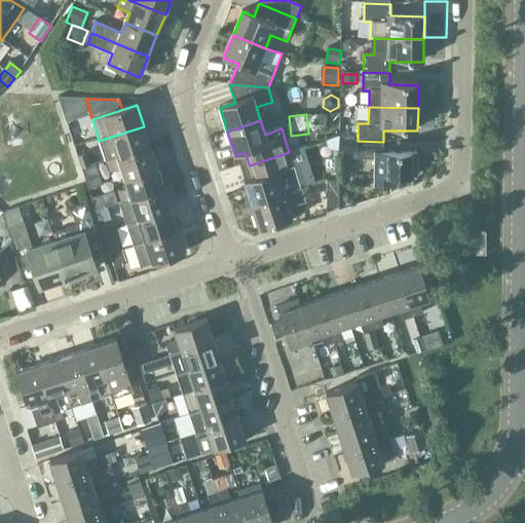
[(151,148),(144,126),(99,141),(106,162),(151,148)]
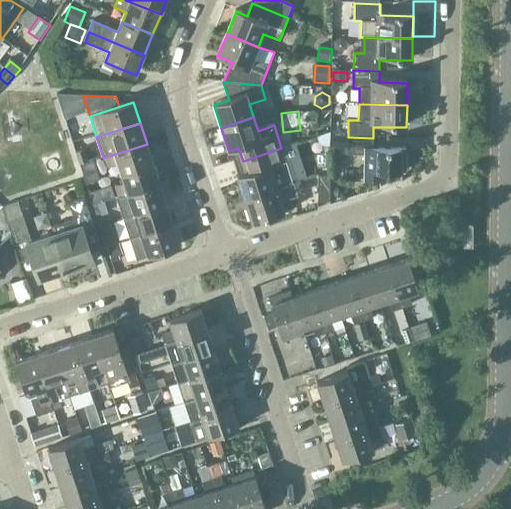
[(331,137),(331,155),(348,155),(348,137),(331,137)]
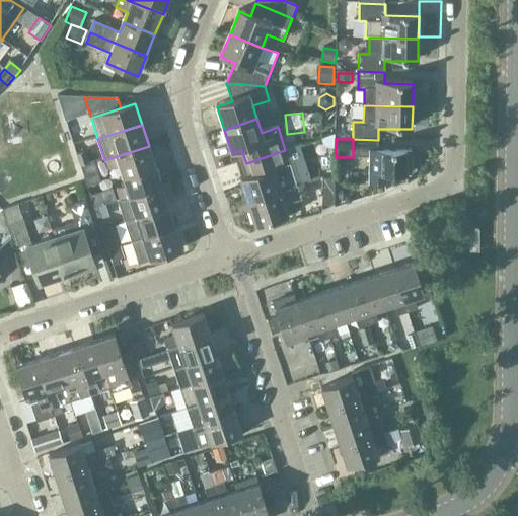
[(378,140),(353,139),(353,157),(370,158),(370,186),(385,186),(385,174),(412,175),(412,152),(407,152),(378,151),(378,140)]
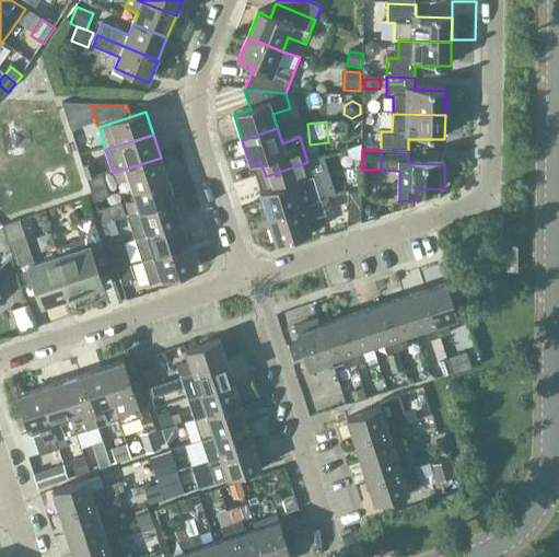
[(167,180),(161,158),(113,173),(117,184),(129,181),(132,192),(167,180)]
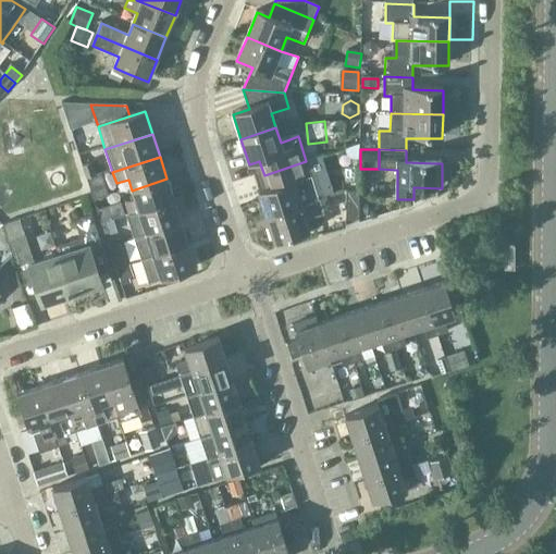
[(306,161),(264,175),(269,189),(258,193),(267,218),(301,207),(301,206),(319,200),(306,161)]
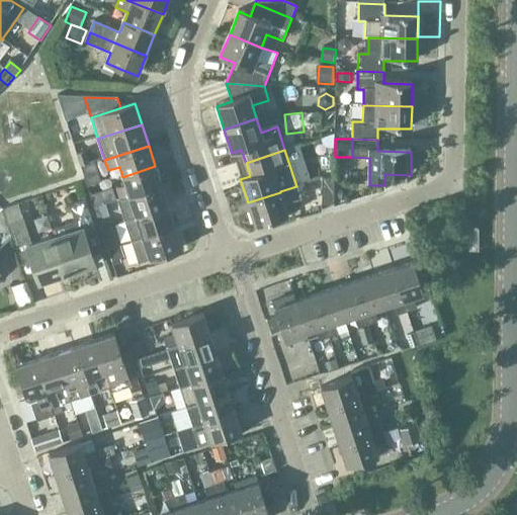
[(87,152),(77,156),(81,168),(91,165),(91,164),(87,152)]
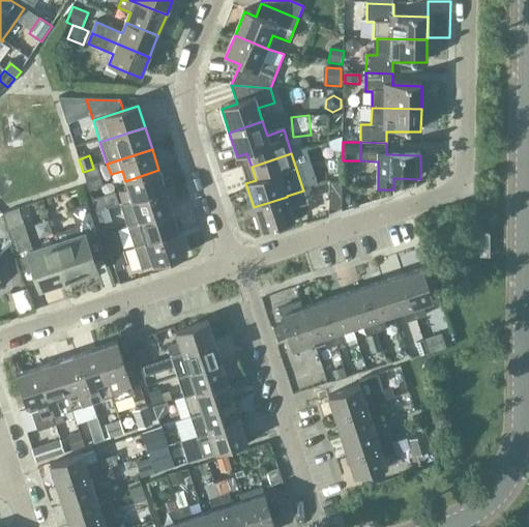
[(158,170),(125,181),(128,192),(117,195),(120,206),(166,192),(158,170)]
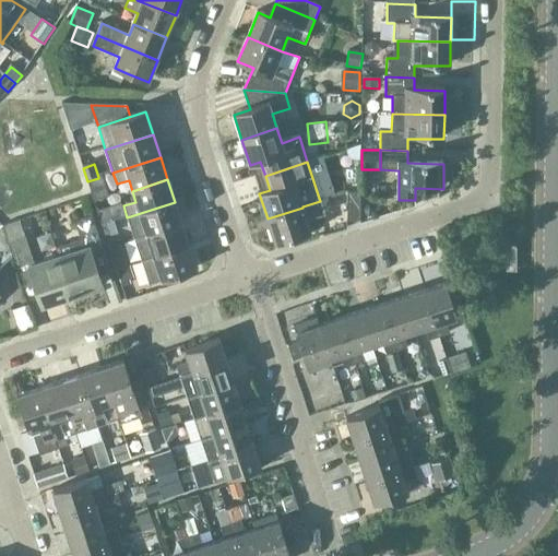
[(105,187),(91,192),(94,202),(108,198),(105,187)]
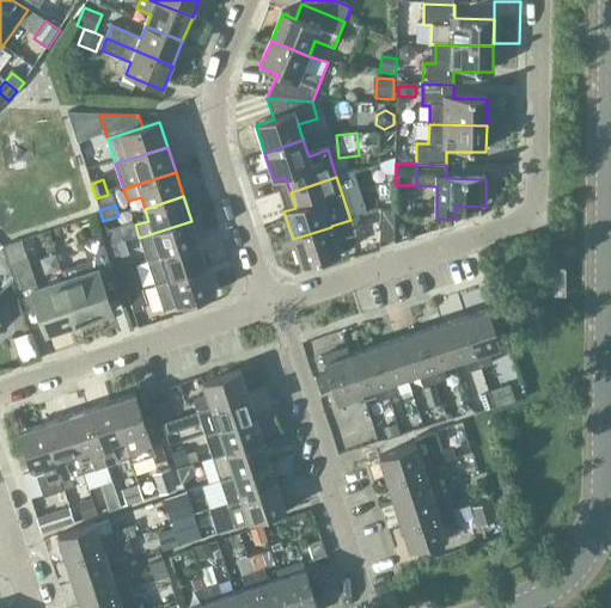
[(393,210),(380,210),(380,241),(395,241),(395,210),(393,210)]
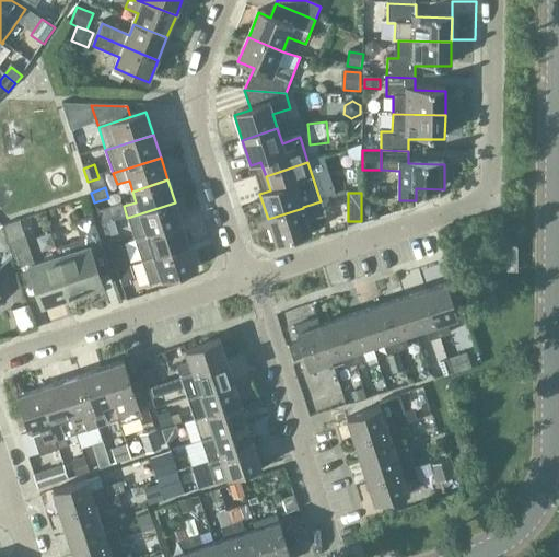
[(329,198),(321,201),(303,207),(303,208),(268,219),(276,244),(321,230),(327,218),(326,215),(334,212),(329,198)]
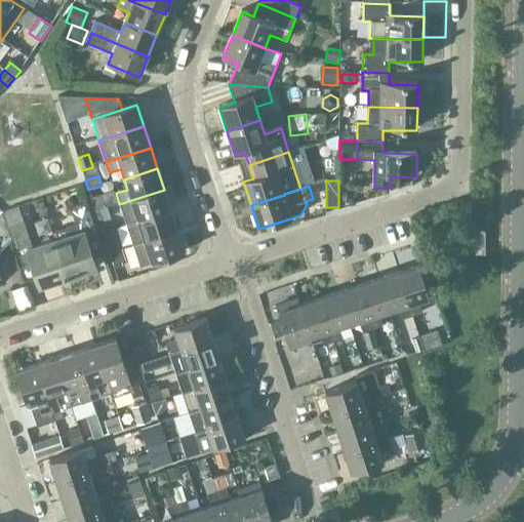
[(164,190),(119,204),(126,226),(170,210),(164,190)]
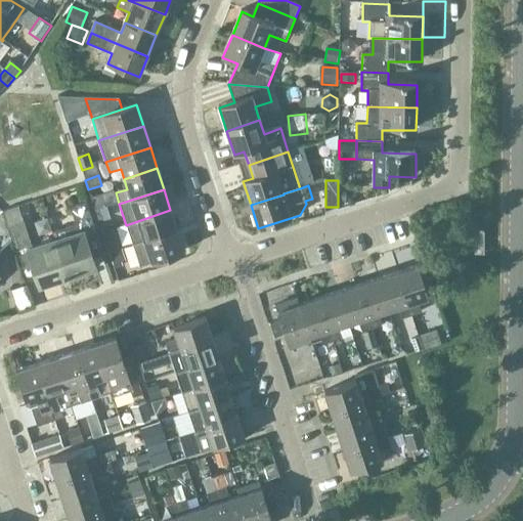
[(101,194),(91,199),(95,212),(105,208),(101,194)]
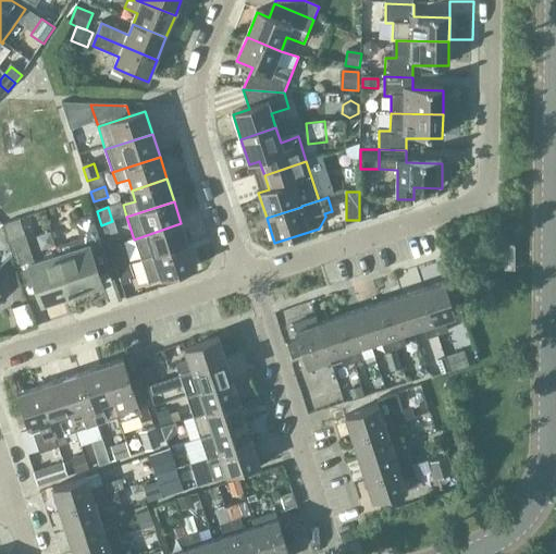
[(59,256),(72,295),(76,294),(78,298),(90,295),(88,290),(102,285),(93,257),(103,253),(91,216),(75,221),(82,239),(56,248),(59,256)]
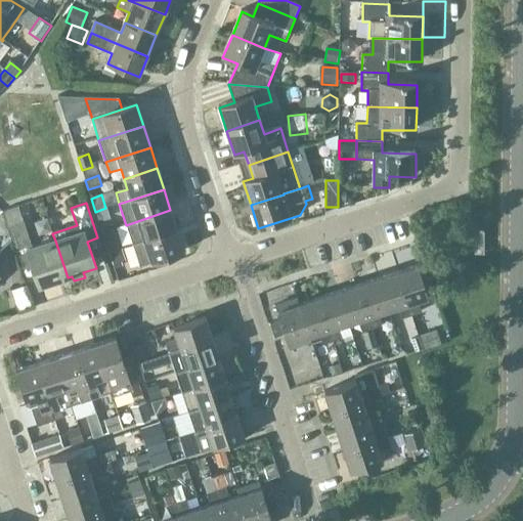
[(95,212),(99,223),(100,223),(111,219),(106,208),(105,208),(95,212)]
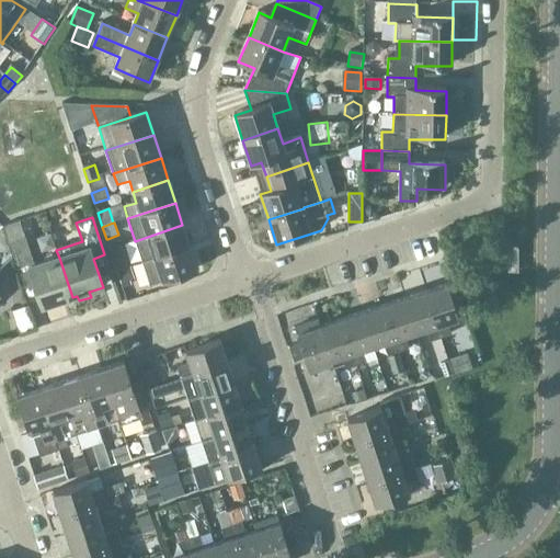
[(182,225),(135,241),(143,263),(190,248),(182,225)]
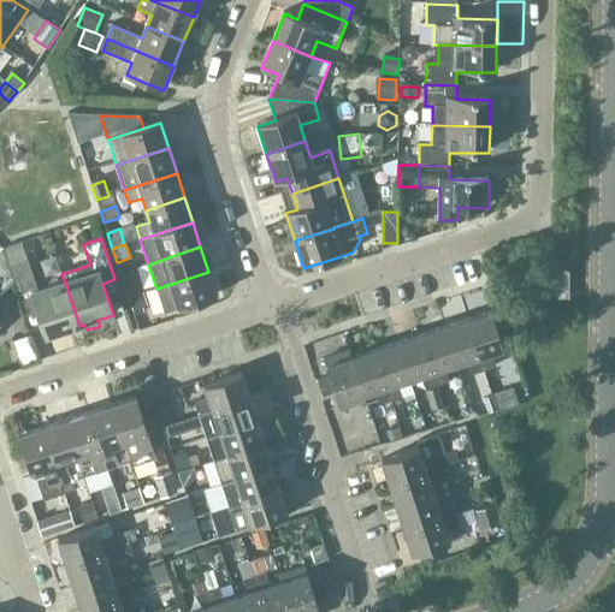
[(4,250),(0,254),(0,291),(13,279),(4,250)]
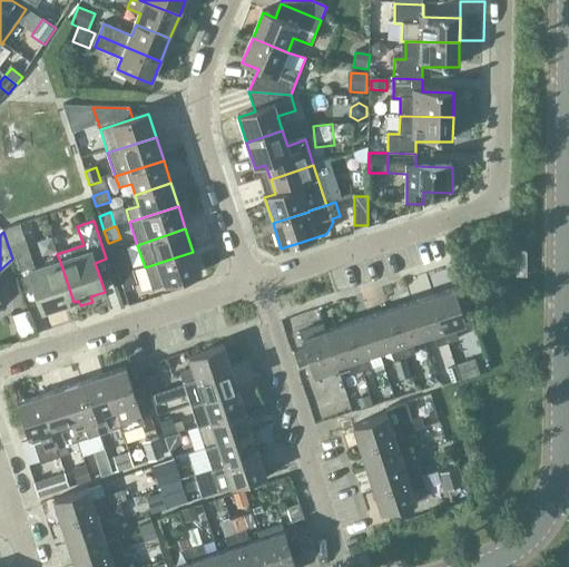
[(60,262),(58,263),(56,261),(52,260),(49,261),(47,263),(46,267),(35,271),(26,243),(9,248),(12,258),(23,292),(35,287),(42,313),(74,302),(60,262)]
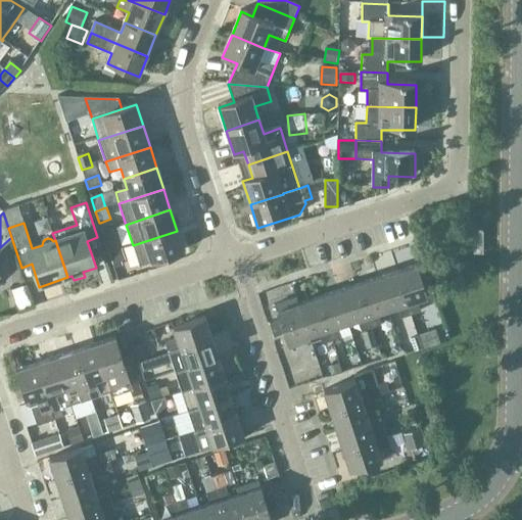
[(473,230),(473,254),(483,254),(483,230),(473,230)]
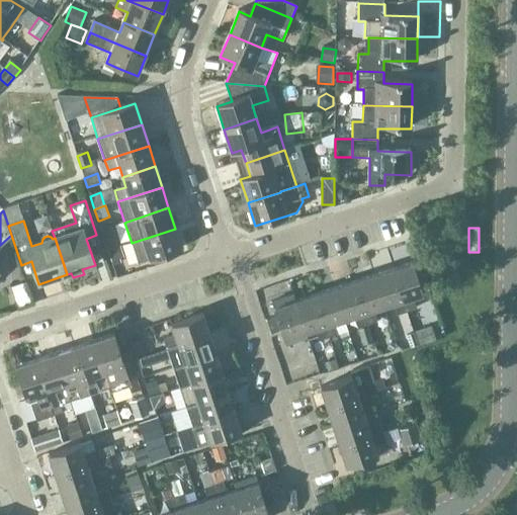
[(175,229),(132,243),(138,264),(182,250),(175,229)]
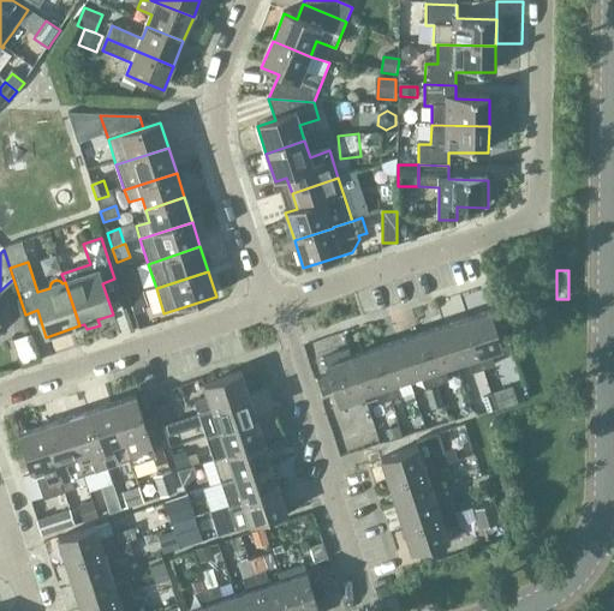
[(129,298),(141,293),(136,279),(123,283),(129,298)]
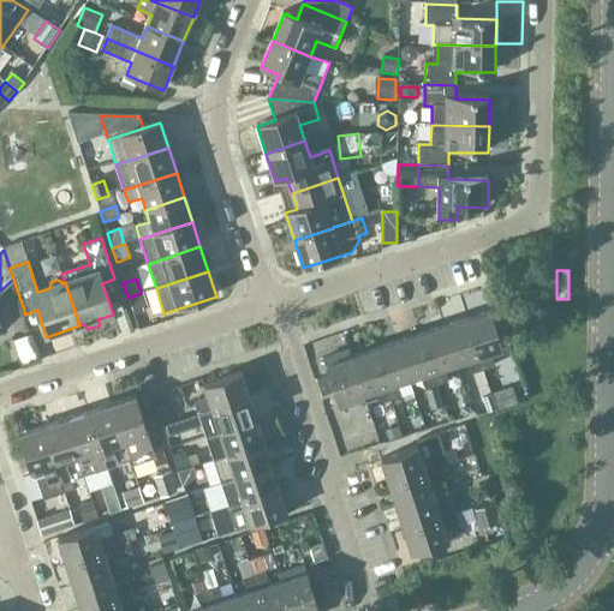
[(141,293),(129,298),(132,311),(148,306),(143,293),(141,293)]
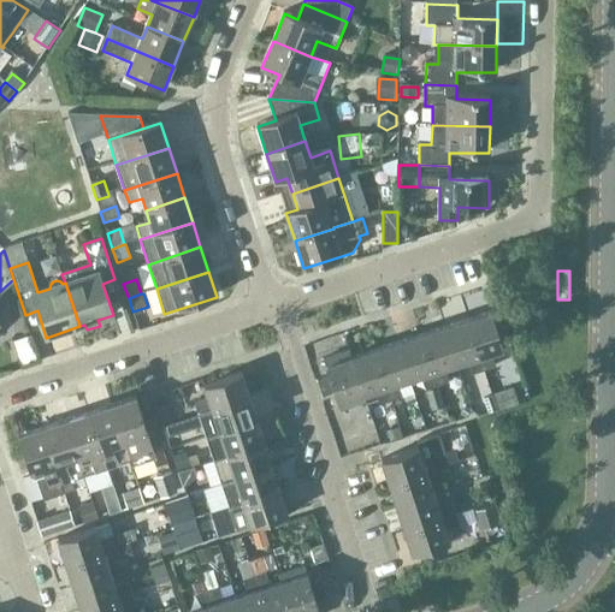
[(194,306),(183,309),(185,316),(196,314),(194,306)]
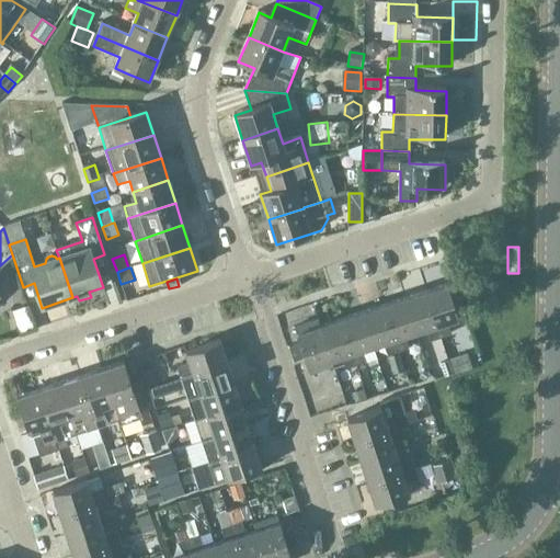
[(448,285),(426,293),(442,339),(452,336),(447,323),(459,319),(448,285)]
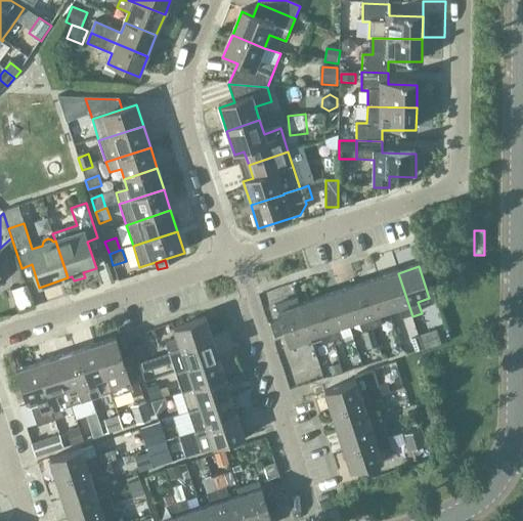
[(398,273),(378,279),(388,311),(398,308),(402,319),(412,316),(398,273)]
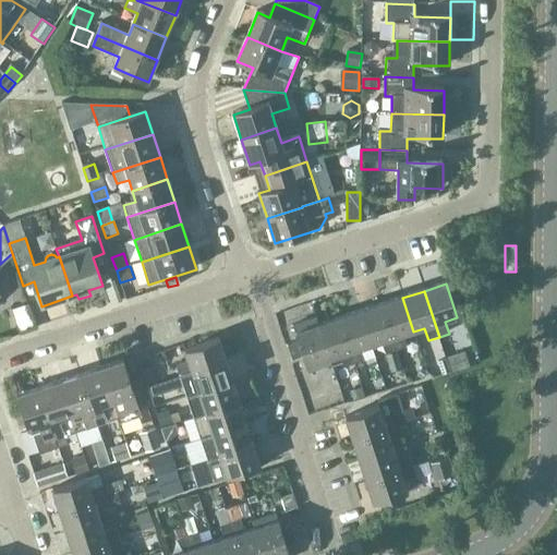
[(413,332),(402,298),(382,304),(397,351),(407,348),(403,335),(413,332)]
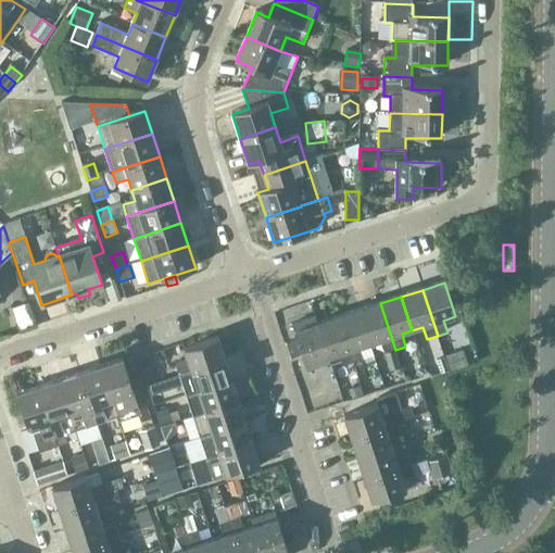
[(380,303),(358,311),(370,344),(381,341),(385,353),(395,350),(380,303)]
